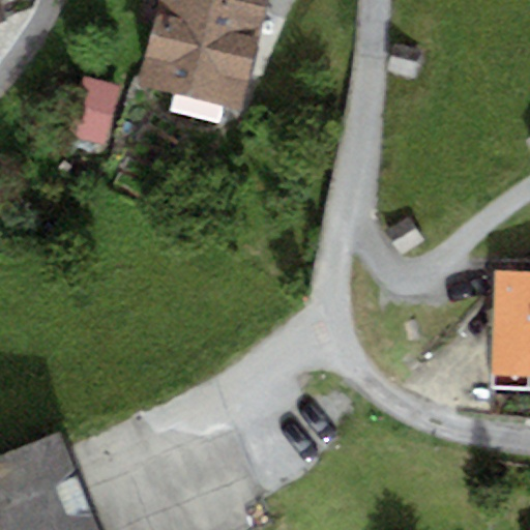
[(0,0),(0,21),(11,18),(5,0),(0,0)]
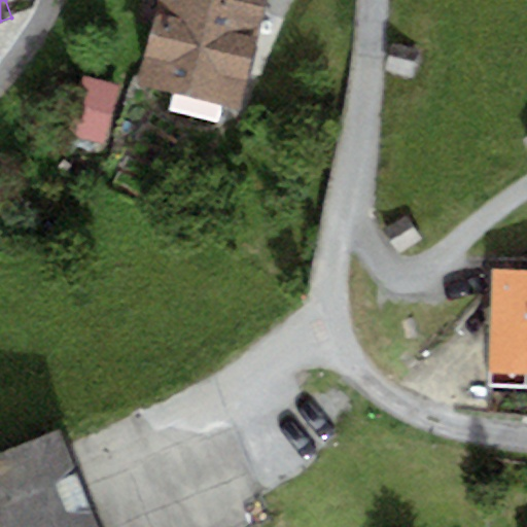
[(267,4),(250,0),(155,0),(137,82),(173,91),(169,110),(219,121),(222,107),(241,112),(267,4)]
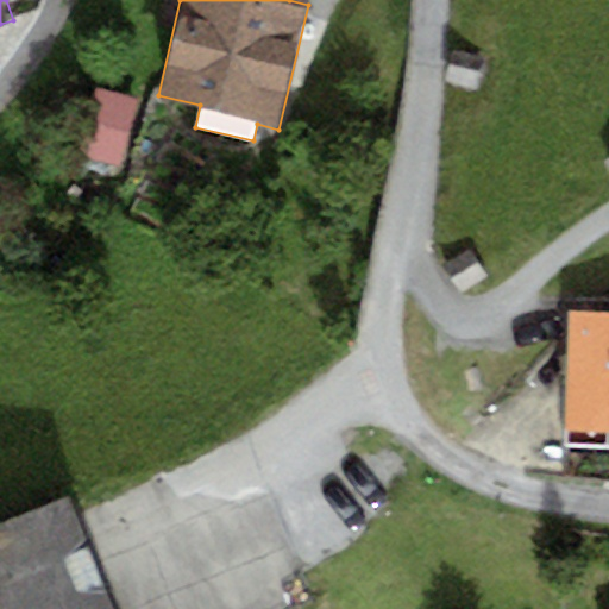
[(453,51),(445,83),(475,92),(483,60),(453,51)]
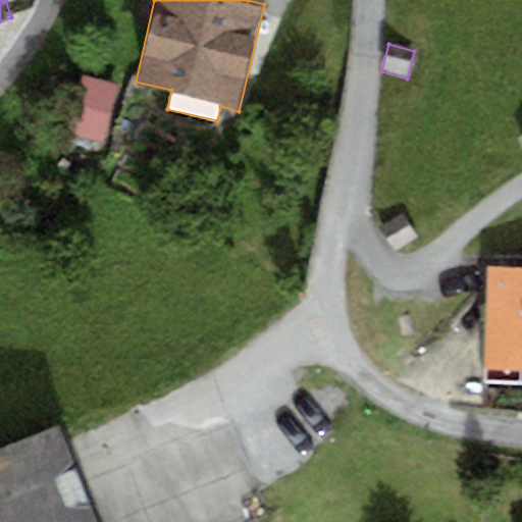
[(120,86),(84,79),(73,132),(110,139),(120,86)]
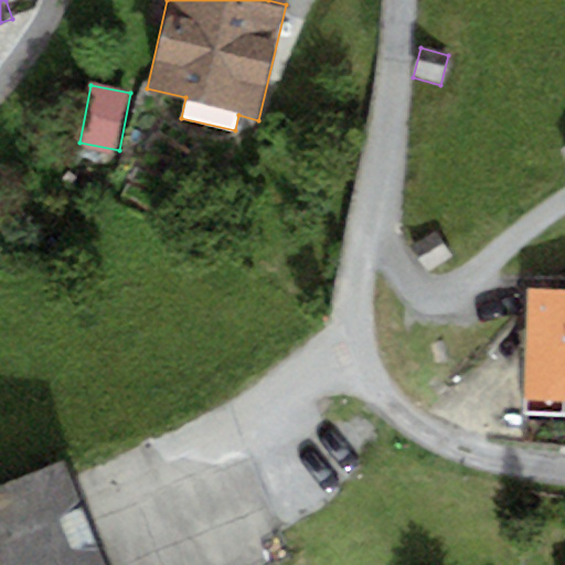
[(435,231),(409,246),(426,273),(451,256),(435,231)]
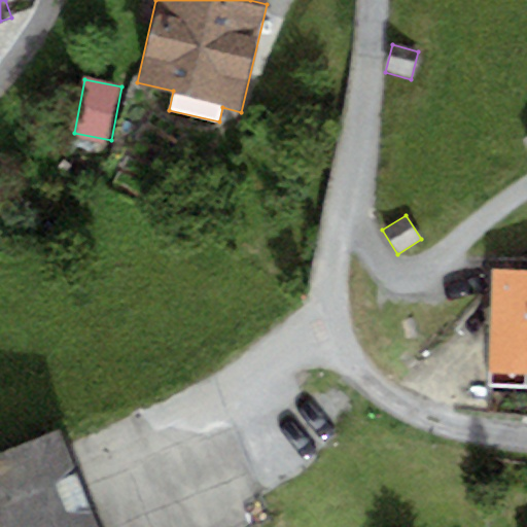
[(526,270),(491,269),(487,371),(526,373),(526,270)]
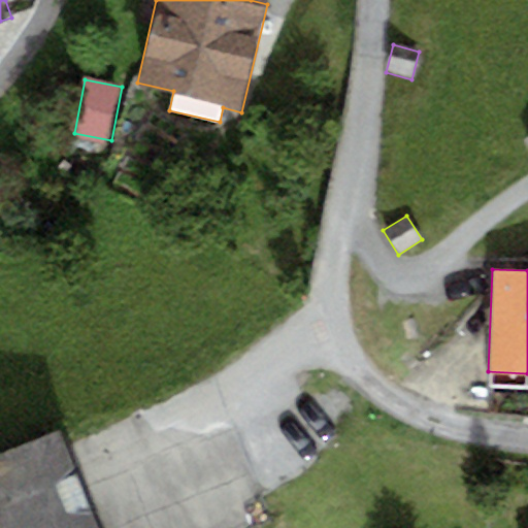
[(81,527),(50,433),(0,450),(0,527),(81,527)]
